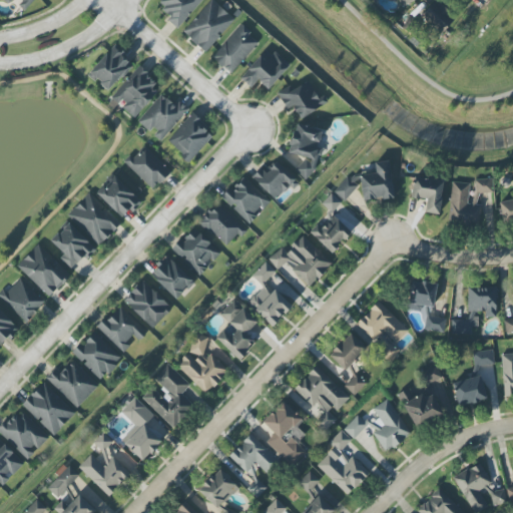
[(34,0),(2,0),(8,5),(13,0),(17,0),(26,9),(34,0)]
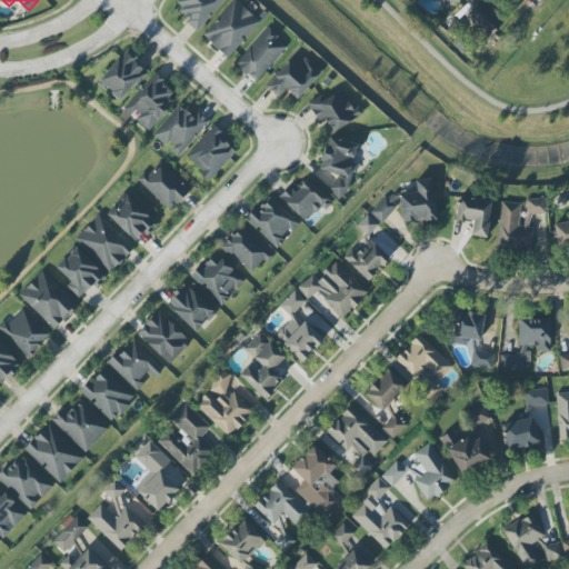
[(195,30),(227,0),(177,0),(176,1),(183,9),(179,13),(195,30)]
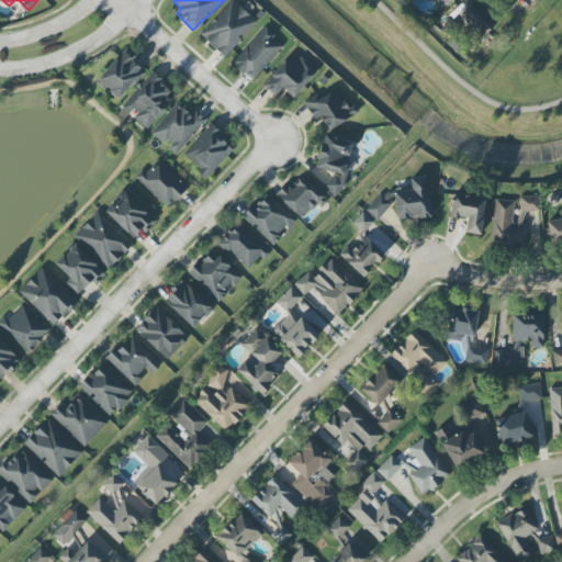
[(257,22),(233,0),(232,0),(200,35),(224,57),(257,22)]
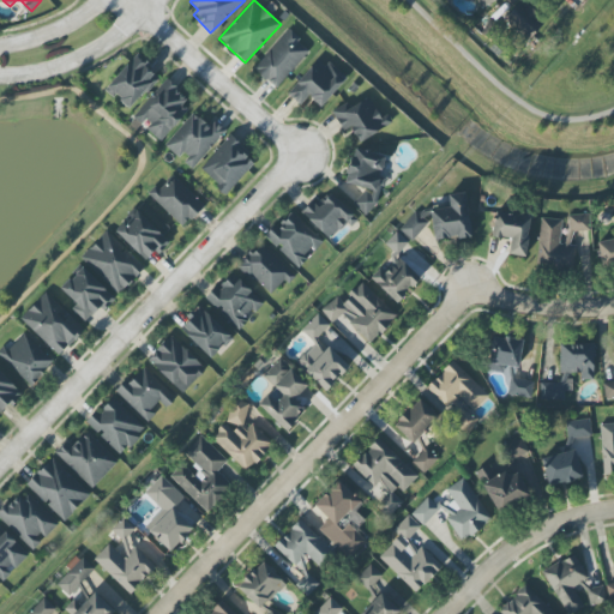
[(545,23),(522,0),(503,20),(527,42),(545,23)]
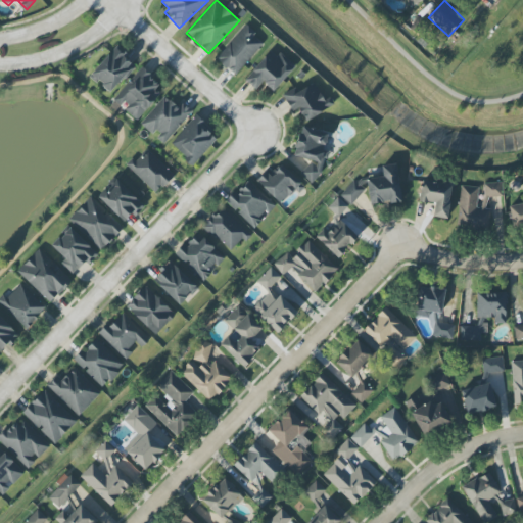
[(216,58),(235,76),(265,43),(245,26),(216,58)]
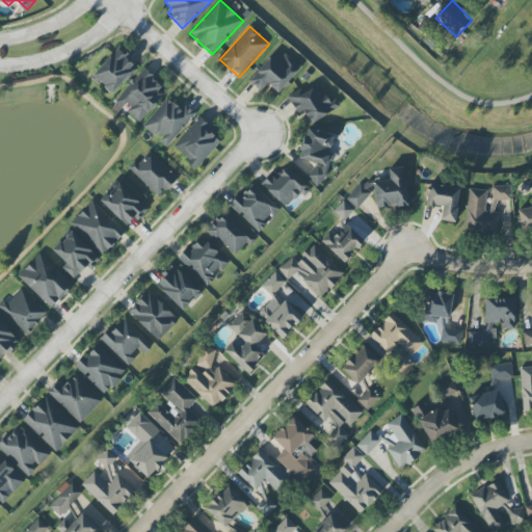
[(138,68),(118,48),(91,76),(111,96),(138,68)]
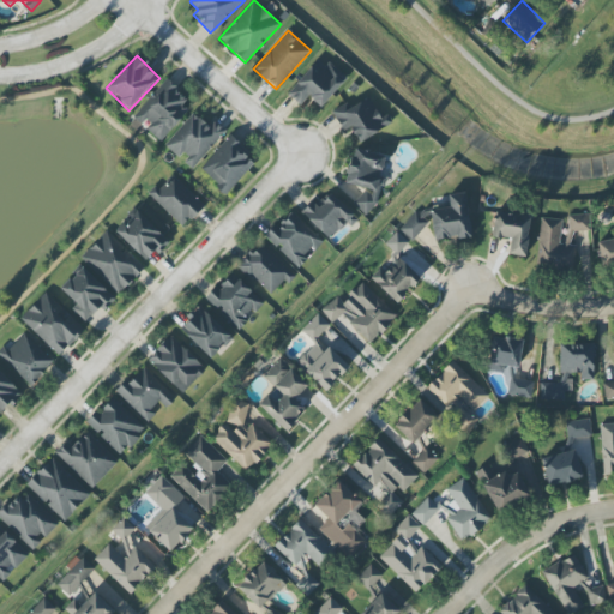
[(320,56),(287,94),(300,106),(308,97),(320,108),(345,80),(320,56)]
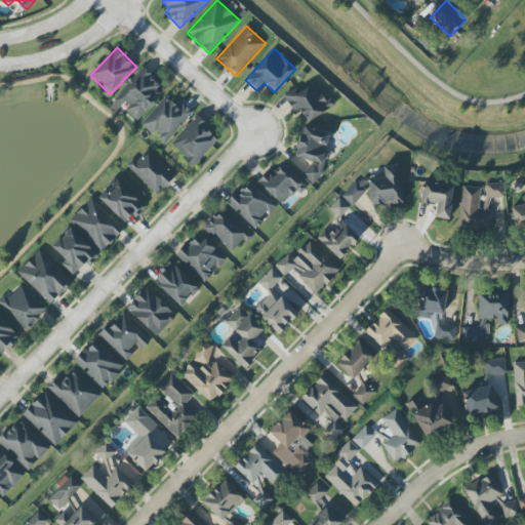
[(165,91),(142,70),(113,99),(136,121),(165,91)]
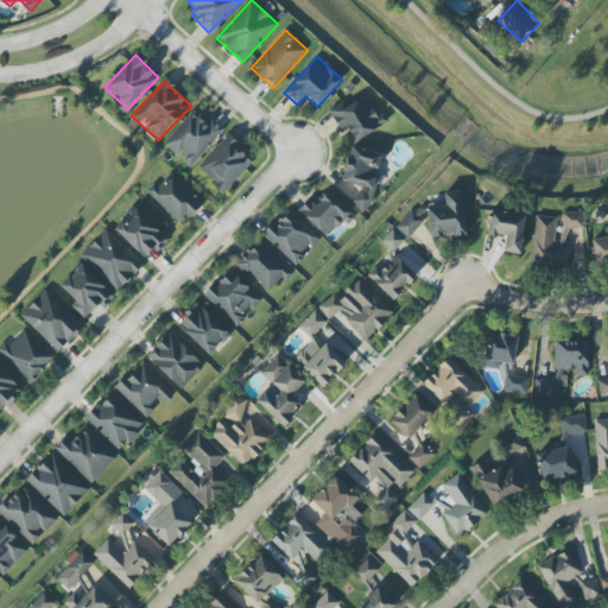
[(384,126),(369,94),(330,113),(339,131),(348,126),(354,140),(384,126)]
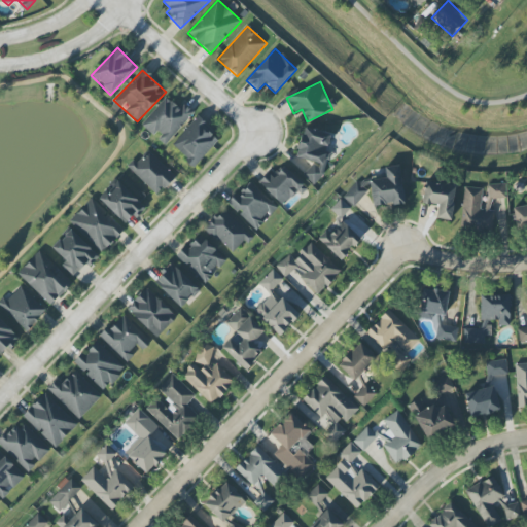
[(195,112),(183,103),(178,108),(166,97),(141,125),(155,138),(155,137),(165,145),(195,112)]
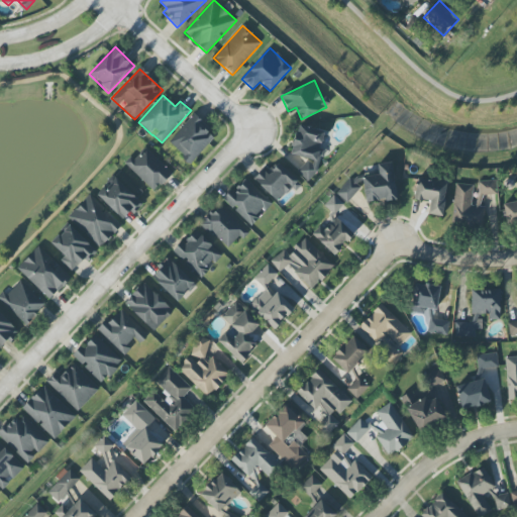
[(216,138),(196,116),(169,141),(189,164),(216,138)]
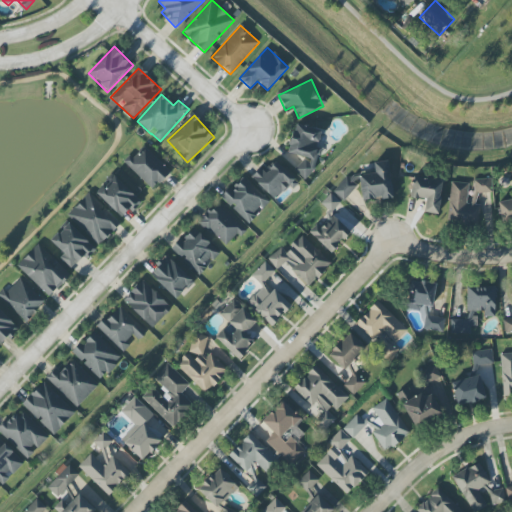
[(301,157),(296,174),(310,178),(323,131),(295,124),(287,153),(301,157)]
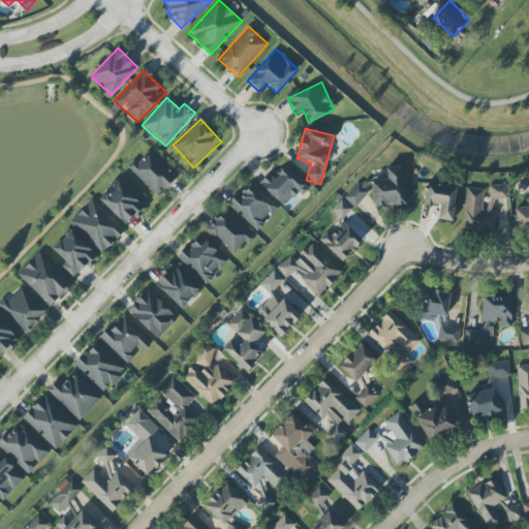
[(129,169),(158,196),(176,177),(147,150),(129,169)]
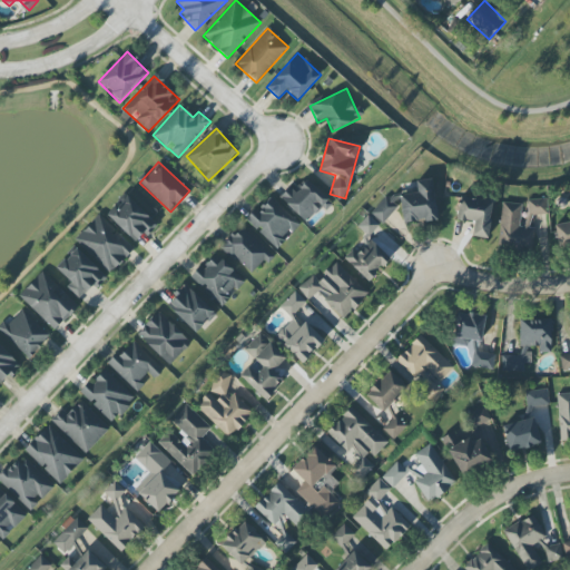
[(403,224),(436,219),(431,179),(415,180),(416,193),(399,195),(403,224)]
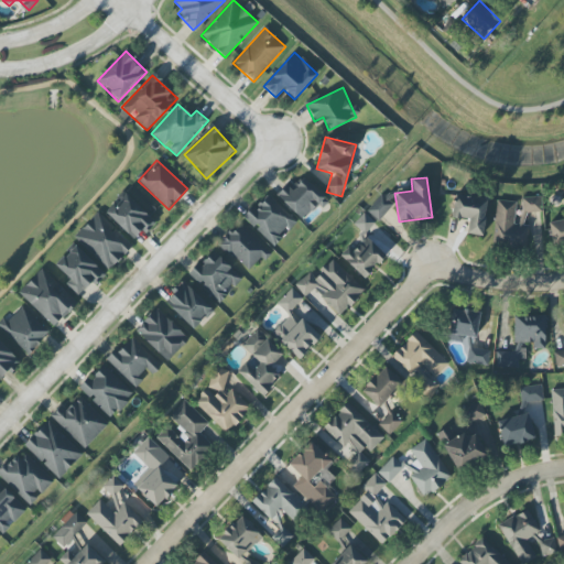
[(290,182),(277,195),(302,221),(325,201),(304,179),(294,187),(290,182)]
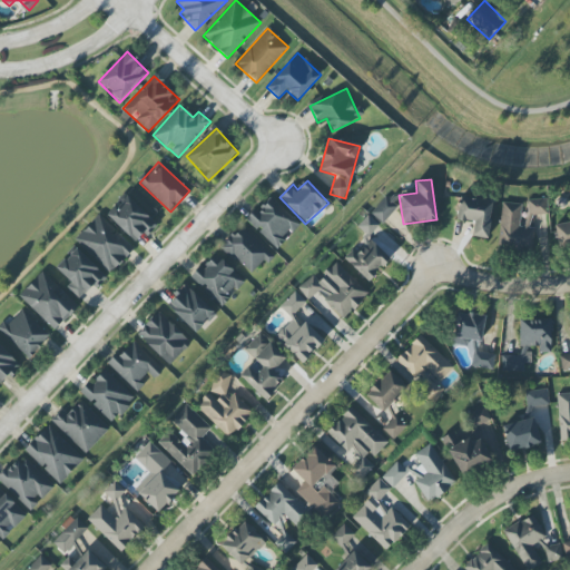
[(144,233),(148,237),(158,225),(125,195),(106,215),(135,242),(144,233)]
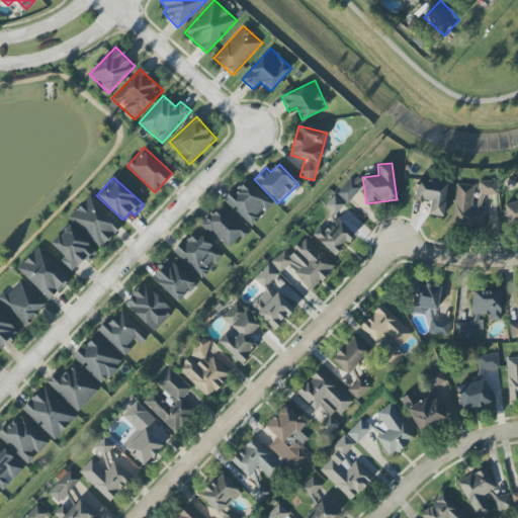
[(245,178),(224,201),(251,227),(272,204),(245,178)]
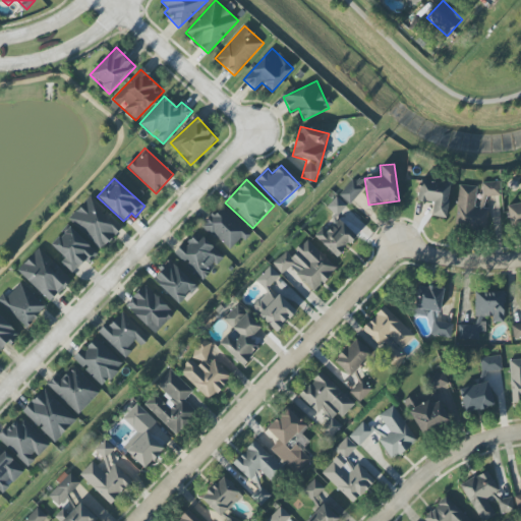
[(357,184),(352,179),(339,194),(350,205),(365,188),(359,182),(357,184)]
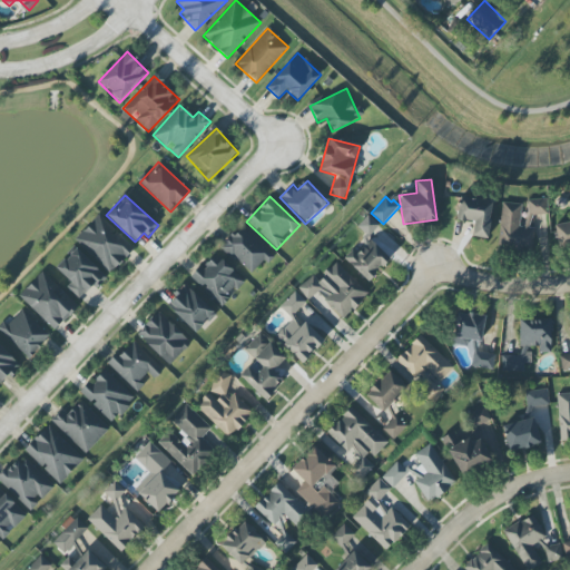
[(455,220),(473,223),(472,236),(487,238),(493,202),(460,196),(455,220)]
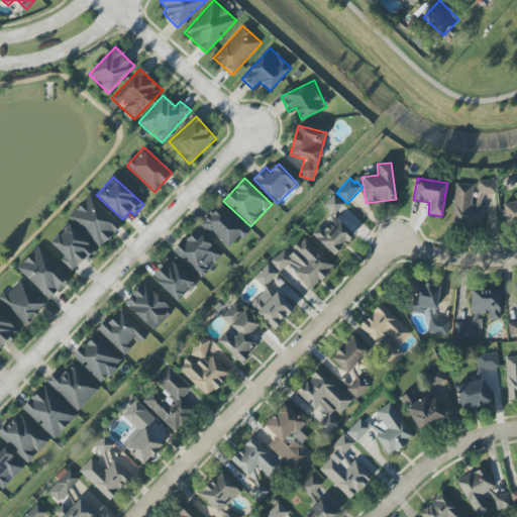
[(479,195),(497,194),(496,181),(478,181),(479,195)]
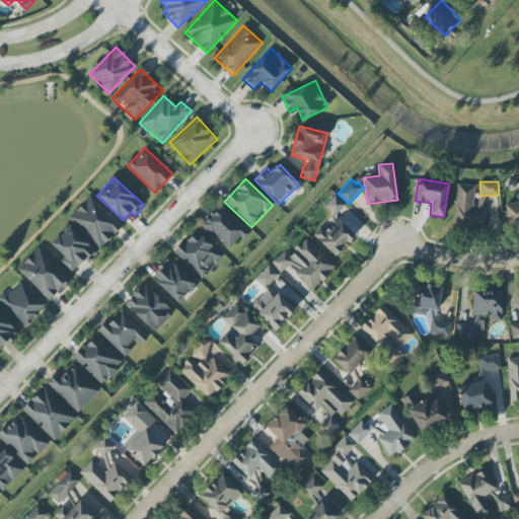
[(474,186),(456,184),(455,228),(486,229),(486,208),(473,207),(474,186)]
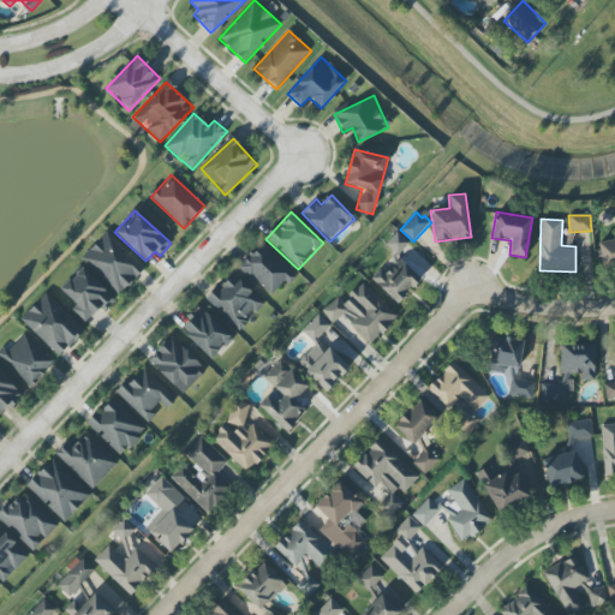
[(81,260),(119,296),(144,268),(106,232),(81,260)]
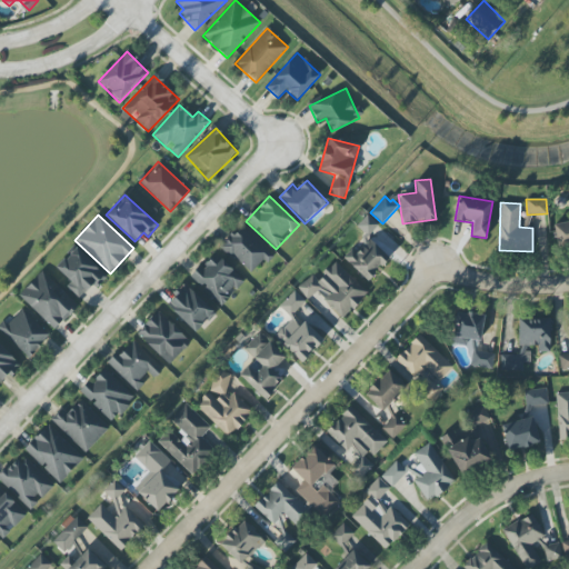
[(356,226),(368,237),(379,225),(367,215),(356,226)]
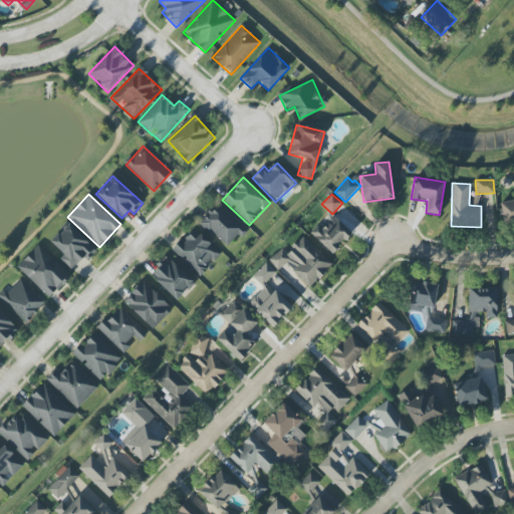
[(513,200),(499,203),(504,225),(513,222),(513,200)]
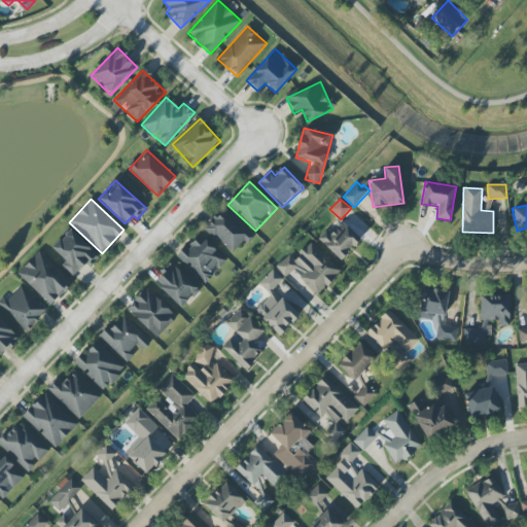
[(205,229),(234,255),(251,236),(222,209),(205,229)]
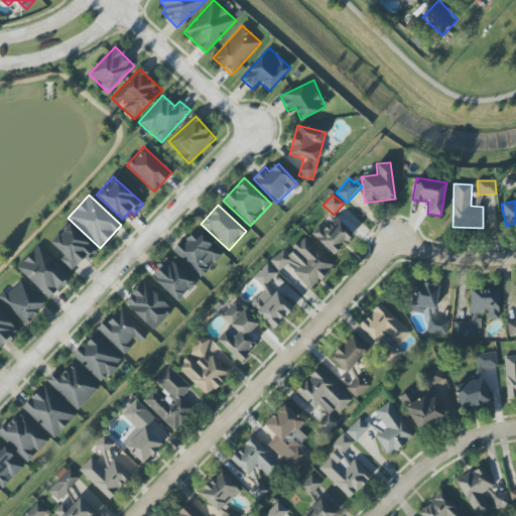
[(332,255),(353,235),(335,216),(313,236),(332,255)]
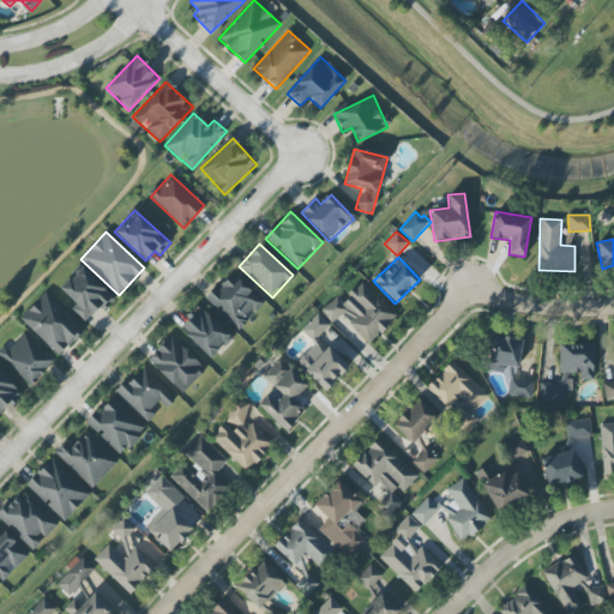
[(85,323),(100,307),(103,312),(115,299),(82,266),(60,289),(77,305),(72,309),(85,323)]
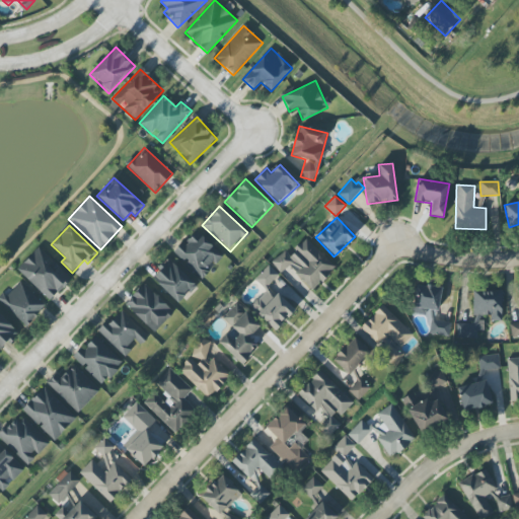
[(222,257),(198,230),(174,251),(200,281),(211,272),(209,269),(222,257)]
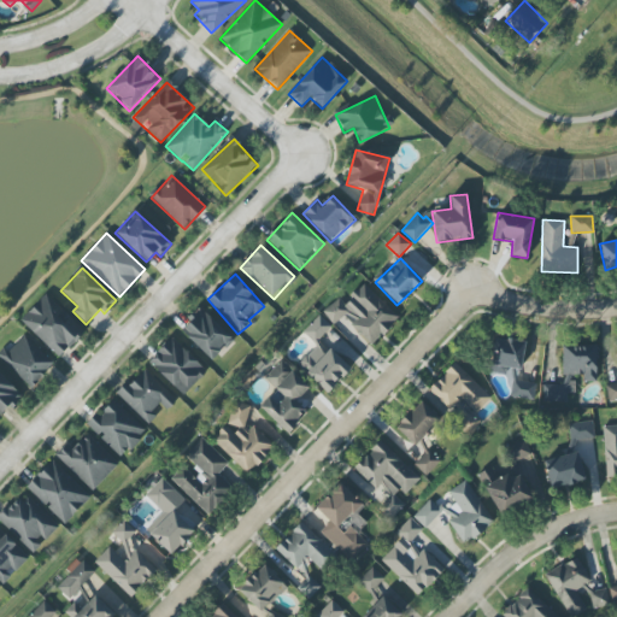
[(399,318),(363,283),(344,304),(338,298),(323,313),(335,324),(342,317),(371,346),(399,318)]
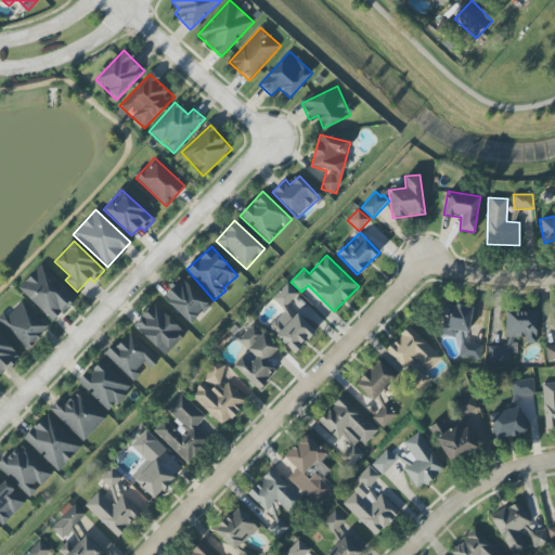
[(17,289),(54,322),(77,297),(39,265),(17,289)]
